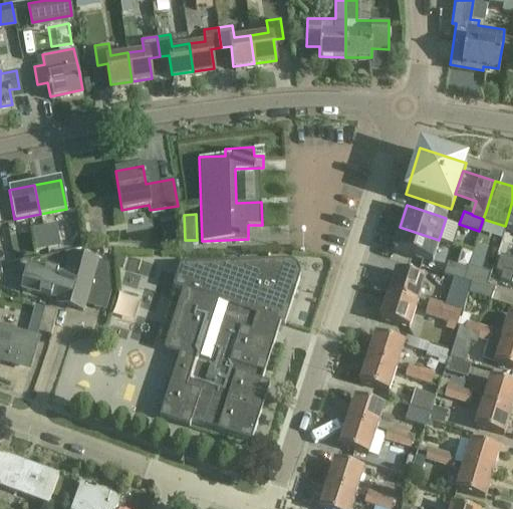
[(54,221),(42,223),(46,245),(58,243),(54,221)]
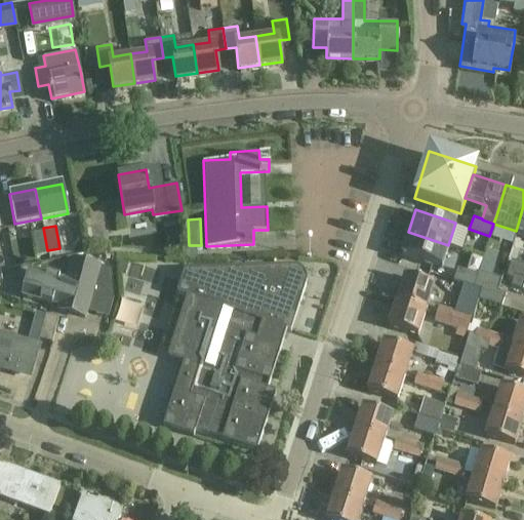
[(43,228),(29,231),(33,253),(47,250),(43,228)]
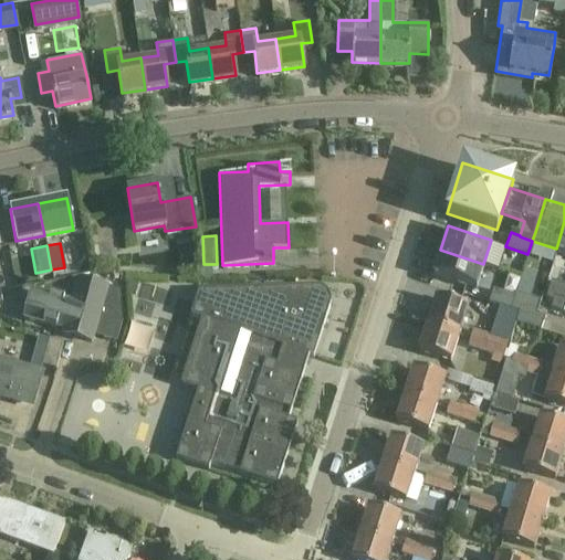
[(475,287),(483,264),(440,250),(432,273),(475,287)]
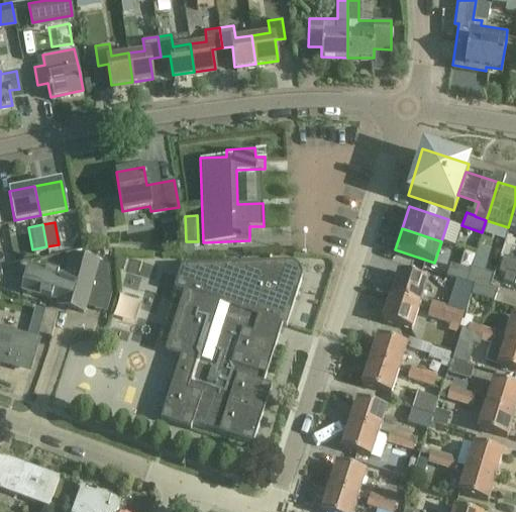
[(70,251),(66,267),(23,254),(13,292),(55,304),(84,311),(98,260),(70,251)]
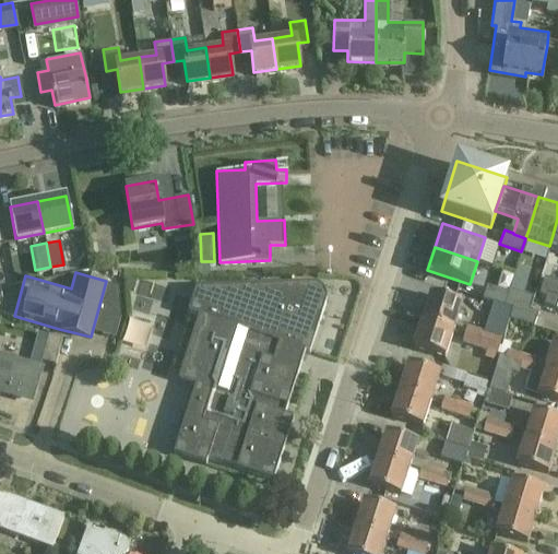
[(509,286),(522,290),(526,278),(513,273),(509,286)]
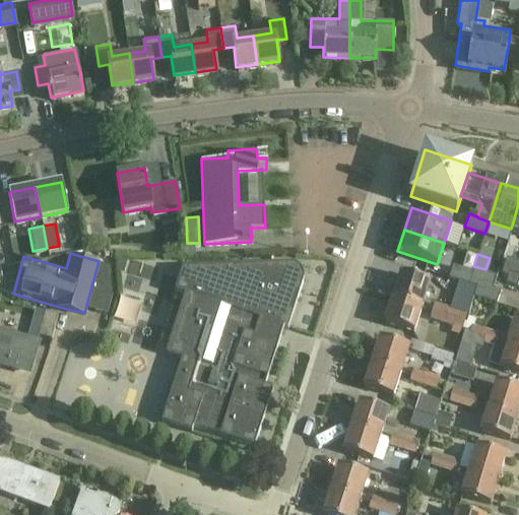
[(190,429),(192,425),(201,428),(236,439),(244,442),(252,444),(253,445),(259,425),(272,386),(264,384),(266,375),(273,355),(277,341),(282,324),(284,325),(286,325),(302,279),(302,272),(299,265),(293,262),(292,261),(290,261),(289,261),(248,263),(181,265),(174,288),(184,292),(188,293),(169,350),(166,349),(166,350),(181,356),(160,420),(161,420),(190,429)]
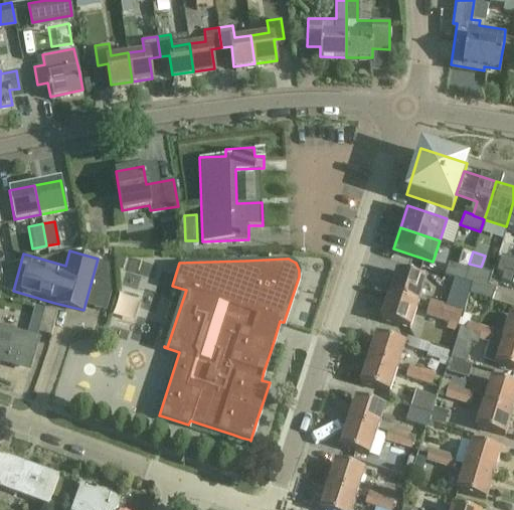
[(464,279),(468,267),(447,261),(444,274),(464,279)]
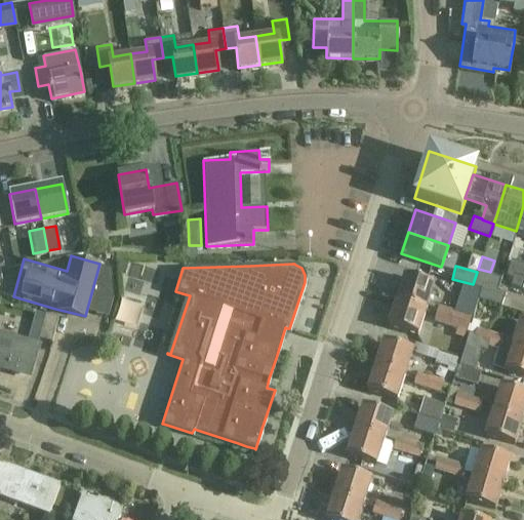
[(495,290),(496,288),(499,275),(490,272),(478,269),(477,272),(473,284),(480,286),(495,290)]
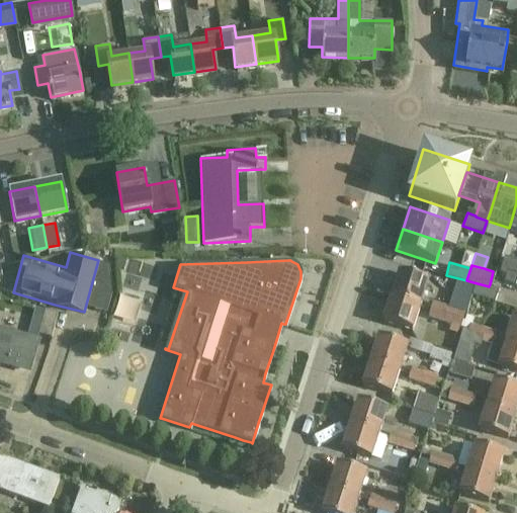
[(516,275),(516,269),(507,266),(503,279),(515,283),(516,275)]
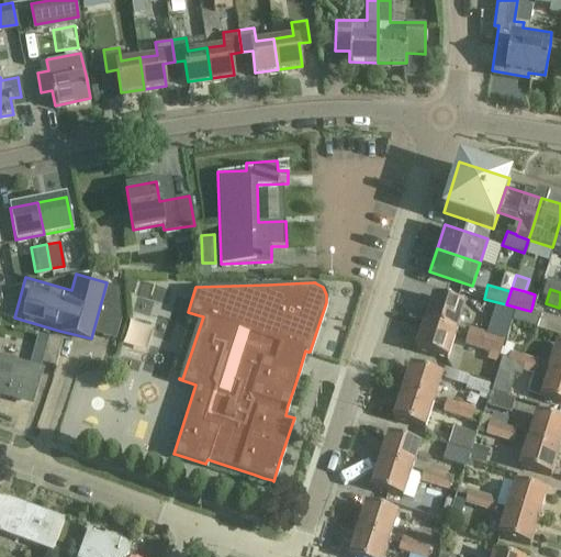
[(430,294),(423,321),(455,331),(462,304),(430,294)]
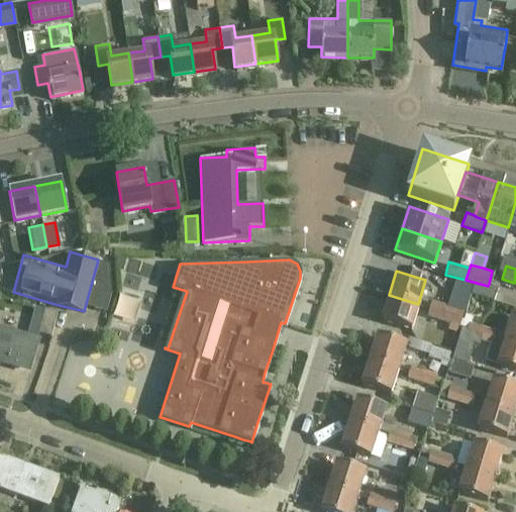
[(496,286),(489,284),(488,286),(473,282),(470,293),(493,299),(496,286)]
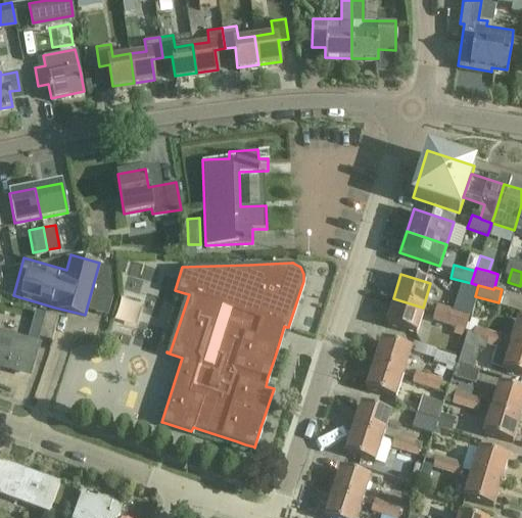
[(415,333),(423,308),(393,298),(385,324),(415,333)]
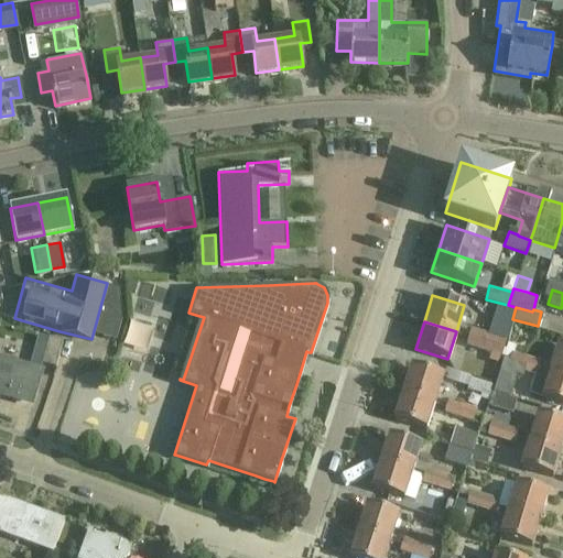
[(484,348),(486,340),(484,339),(486,330),(468,326),(464,342),(484,348)]
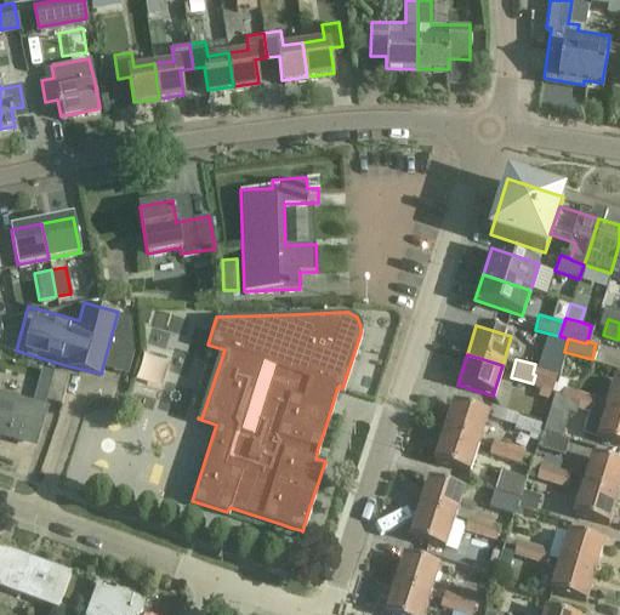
[(533,383),(551,389),(556,373),(539,366),(539,365),(535,364),(533,374),(535,375),(533,383)]
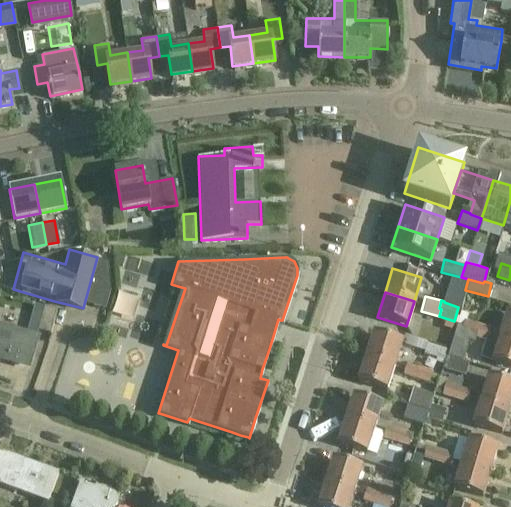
[(35,301),(29,325),(37,328),(49,331),(55,307),(35,301)]
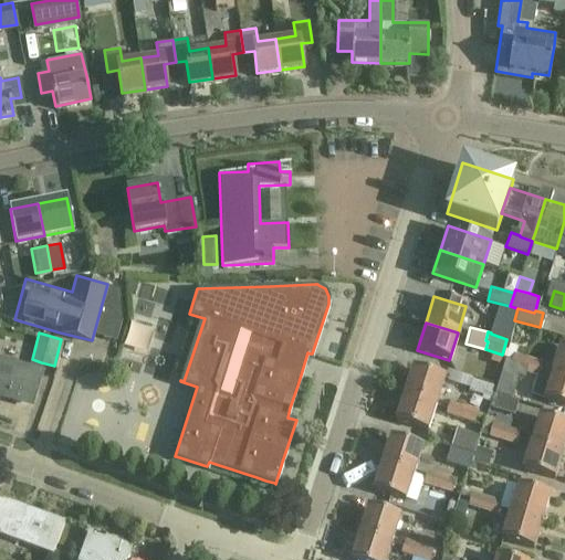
[(564,347),(560,346),(552,372),(564,376),(564,347)]
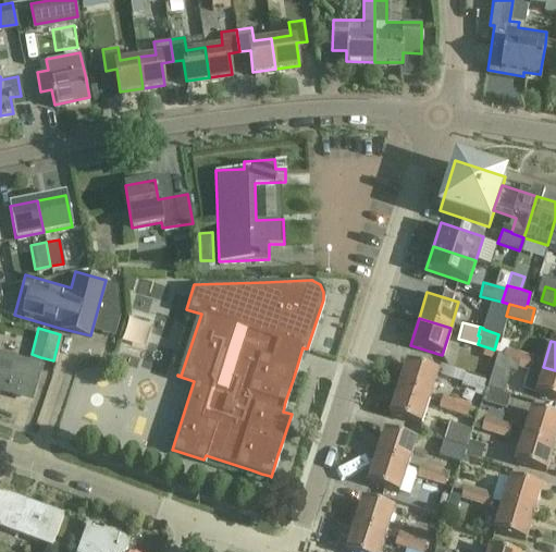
[(504,344),(502,354),(501,359),(516,364),(518,357),(516,357),(518,350),(504,344)]
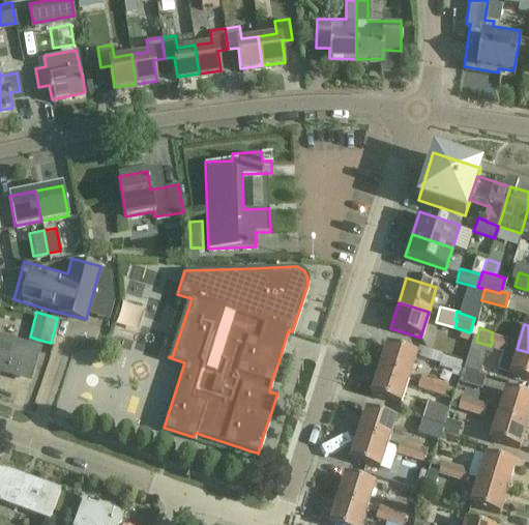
[(491,346),(501,349),(502,349),(504,345),(507,337),(493,332),(491,340),(493,340),(491,346)]
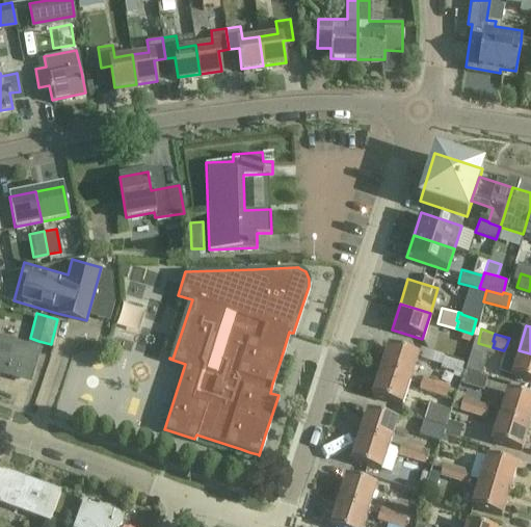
[(36,348),(28,346),(0,337),(0,370),(18,376),(22,364),(31,367),(36,348)]
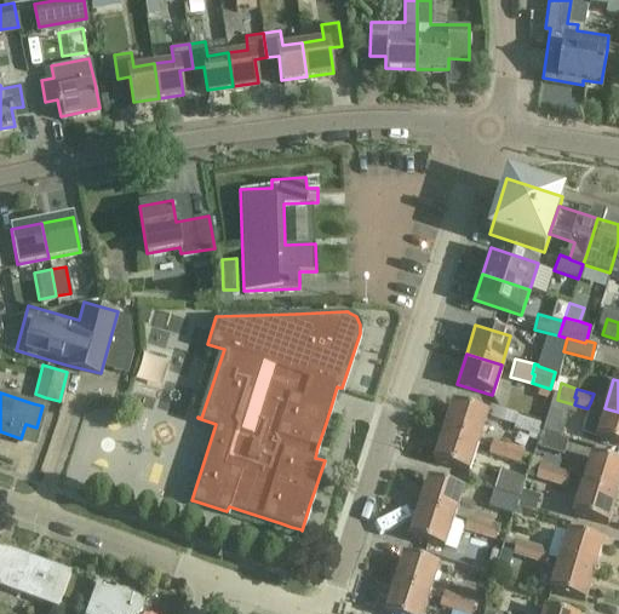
[(451,402),(442,431),(476,442),(486,413),(451,402)]
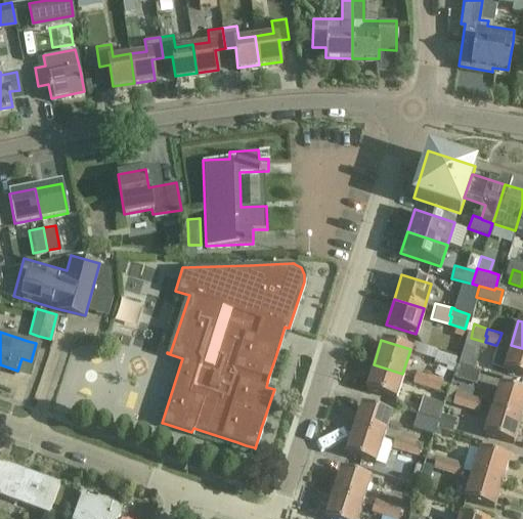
[(496,345),(495,345),(493,354),(506,358),(503,369),(522,375),(522,348),(511,345),(498,341),(496,345)]
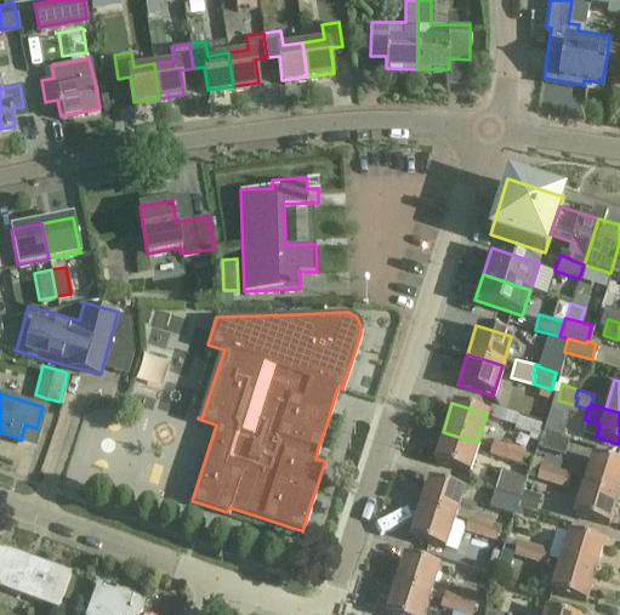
[(517,413),(512,426),(538,434),(541,421),(517,413)]
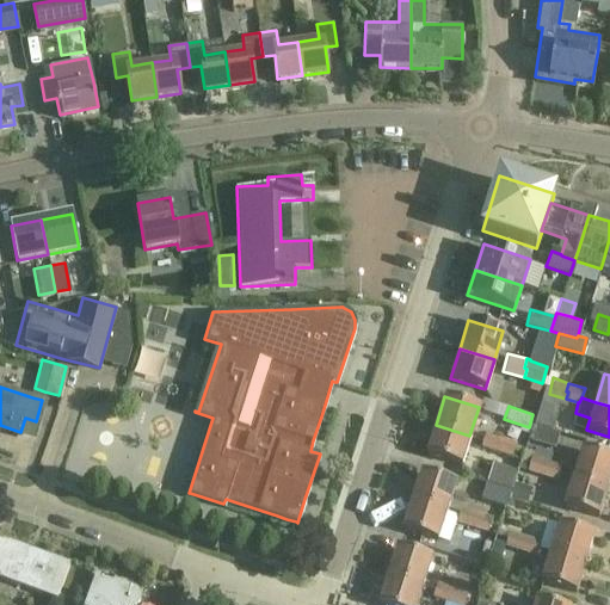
[(528,436),(533,437),(533,438),(553,445),(558,430),(553,427),(535,423),(533,421),(528,436)]
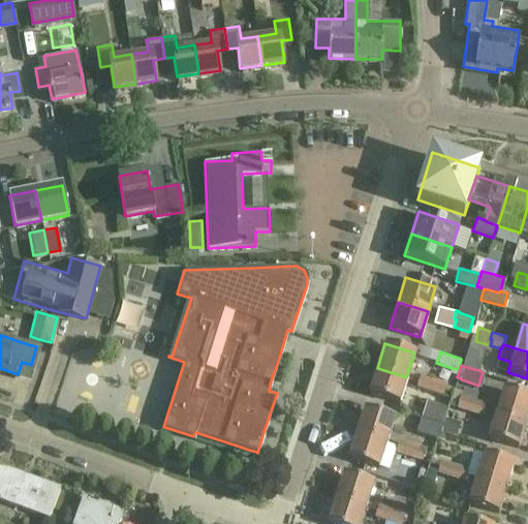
[(399,403),(406,377),(377,368),(369,393),(399,403)]
